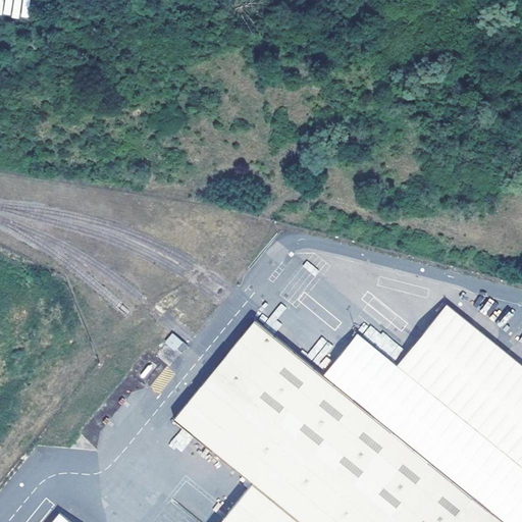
[(308,261),(304,264),(312,274),(316,270),(308,261)]
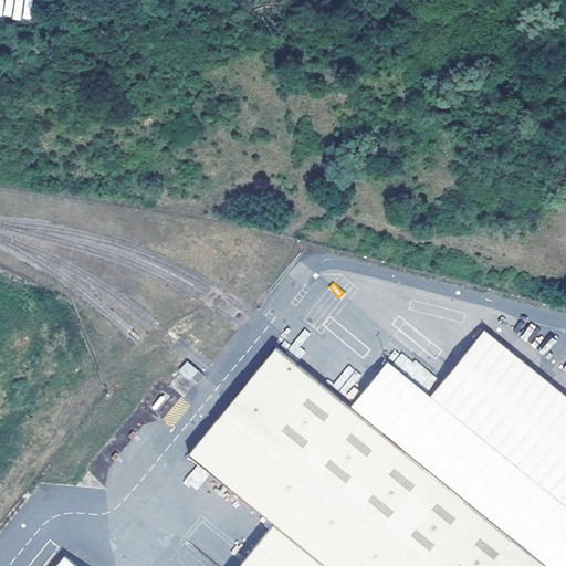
[(565,396),(482,328),(429,394),(565,504),(565,396)]
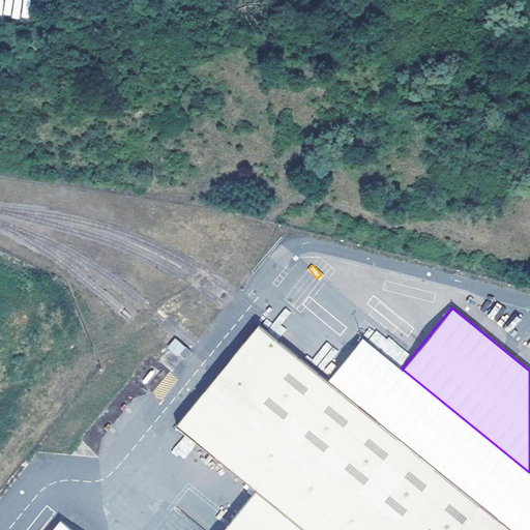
[(514,529),(258,325),(176,422),(256,488),(222,529),(514,529)]
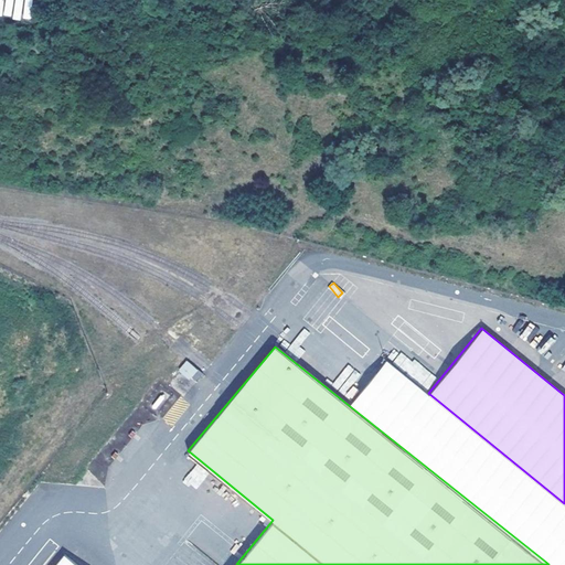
[(394,362),(407,372),(414,363),(401,353),(394,362)]
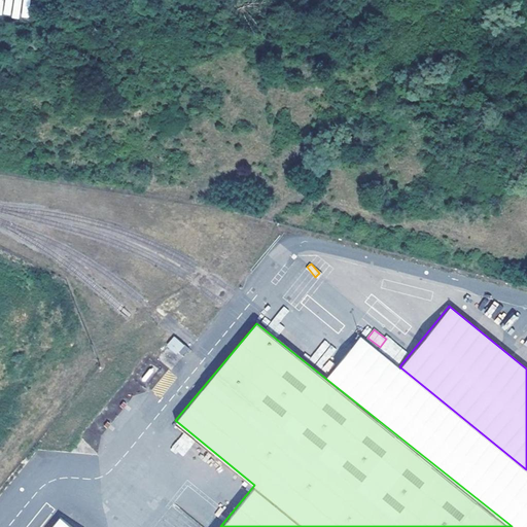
[(183,358),(189,349),(173,337),(166,346),(183,358)]
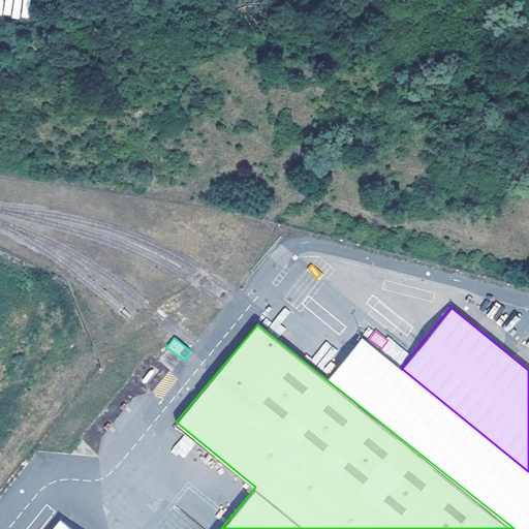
[(172,449),(182,459),(195,444),(184,435),(172,449)]
